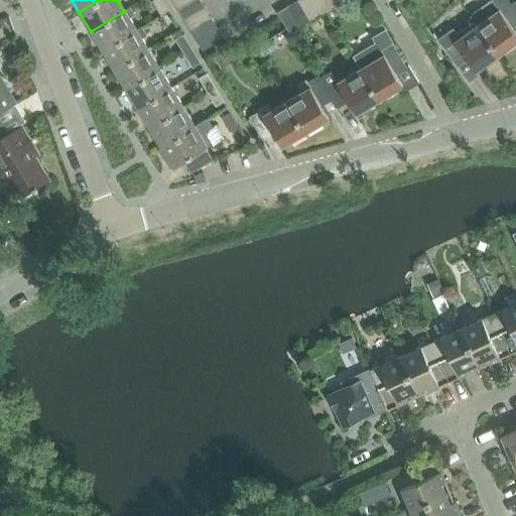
[(163,0),(148,0),(150,1),(151,0),(160,14),(169,9),(163,0)]
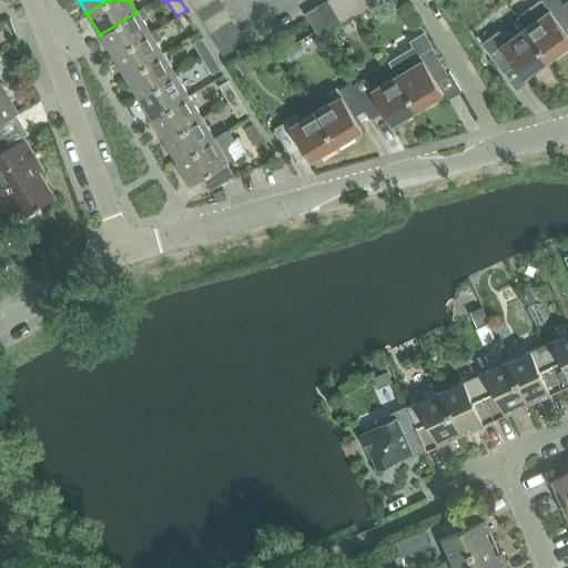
[(188,0),(195,10),(211,0),(188,0)]
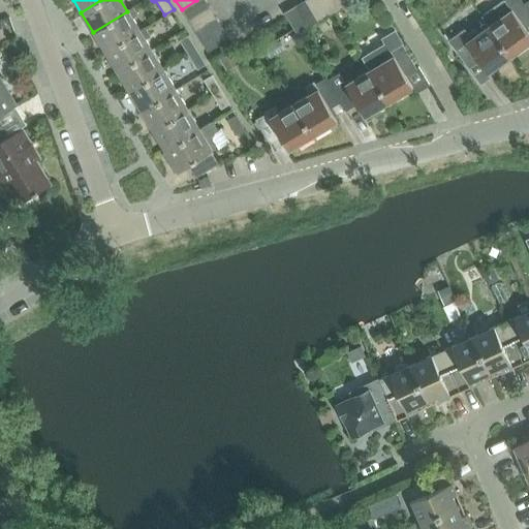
[(196,0),(182,9),(188,21),(210,7),(205,0),(196,0)]
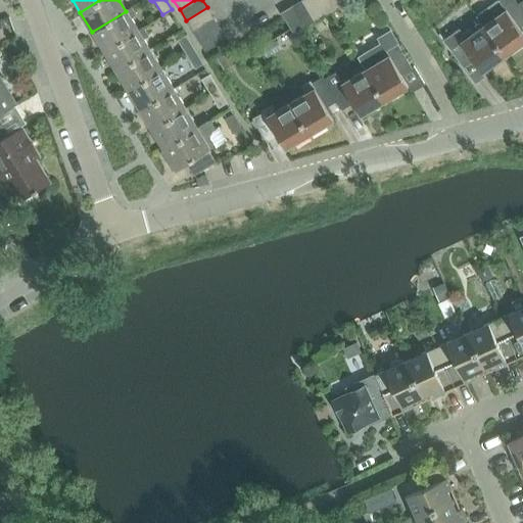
[(314,0),(301,0),(300,1),(314,21),(324,15),(314,0)]
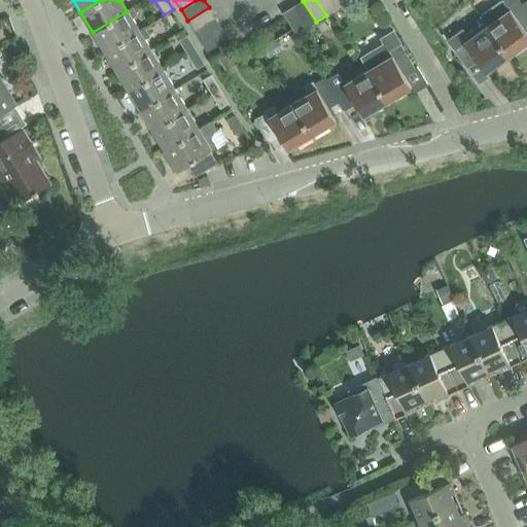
[(331,0),(316,0),(326,15),(337,9),(331,0)]
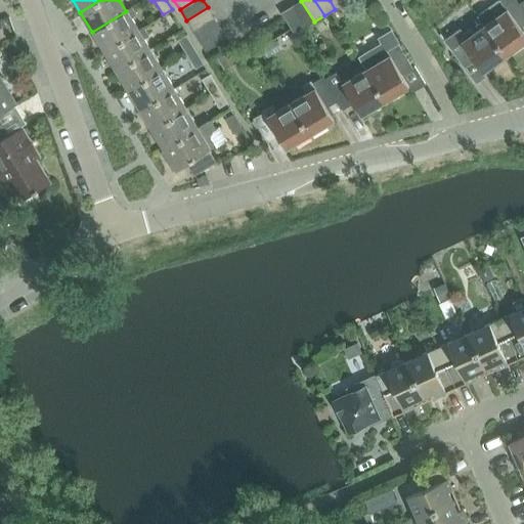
[(344,0),(330,0),(335,9),(346,2),(344,0)]
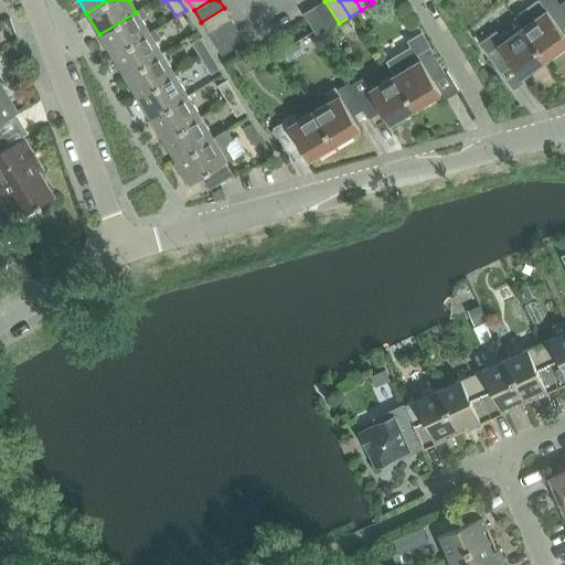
[(536,0),(513,17),(522,29),(545,61),(564,45),(564,35),(561,30),(564,25),(564,12),(560,4),(556,0),(536,0)]
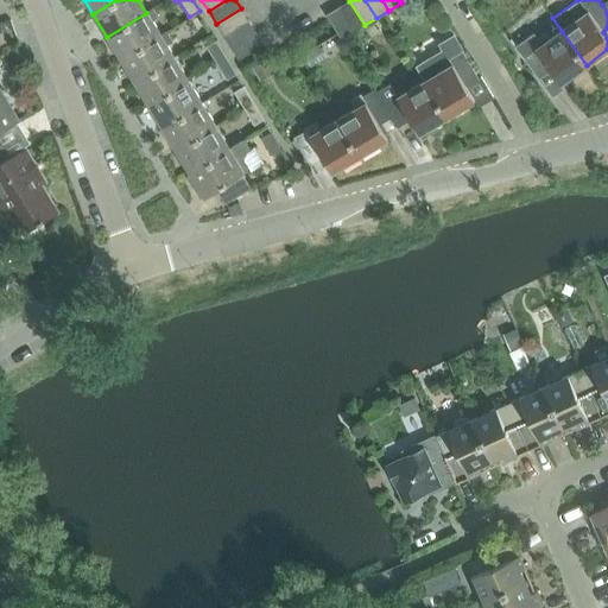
[(349,1),(339,7),(353,32),(365,25),(349,1)]
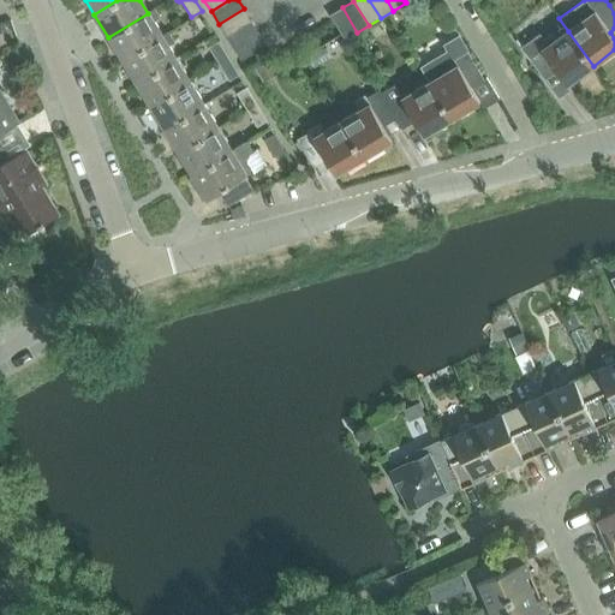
[(357,33),(342,7),(329,16),(344,41),(357,33)]
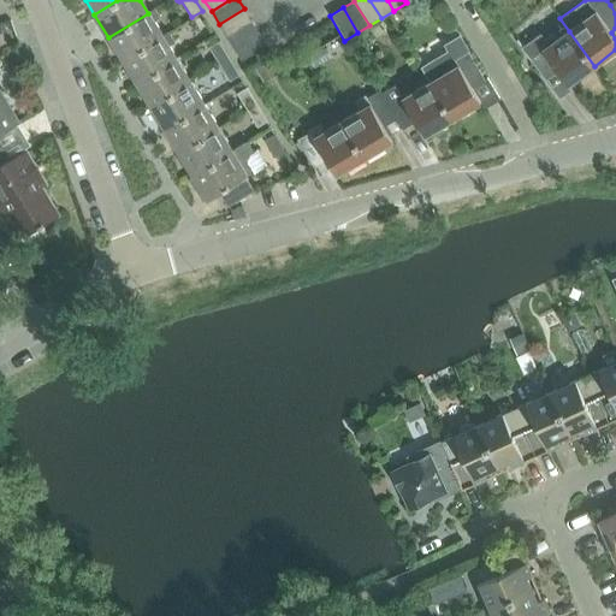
[(219,24),(226,36),(252,22),(244,9),(219,24)]
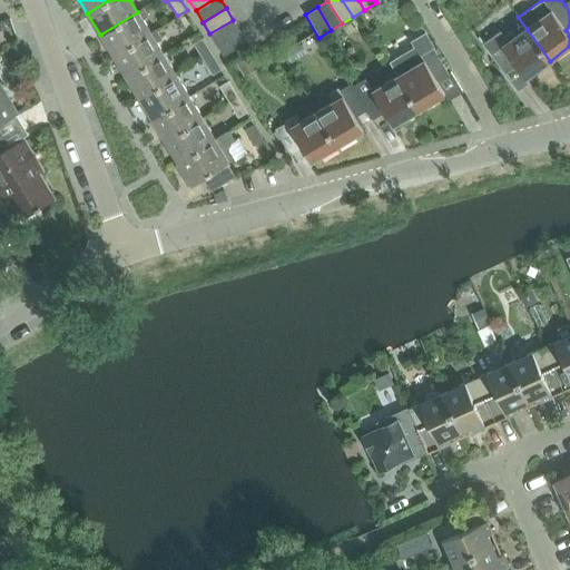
[(137,12),(100,35),(114,56),(150,33),(143,21),(147,18),(141,10),(137,12)]
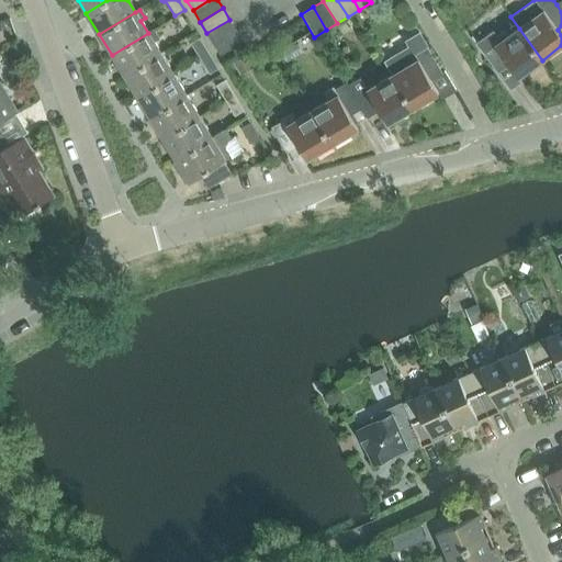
[(206,33),(213,44),(236,31),(229,20),(206,33)]
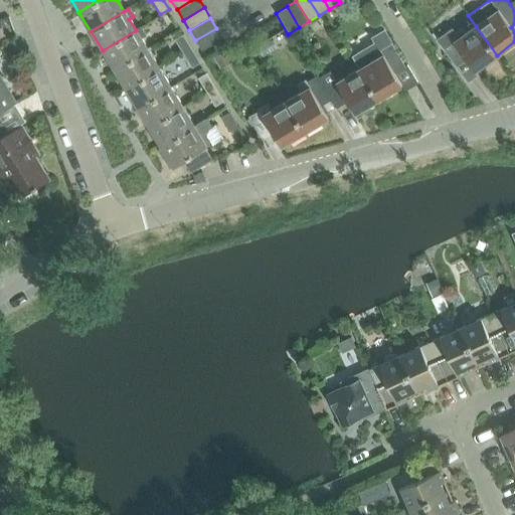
[(453,26),(435,39),(439,45),(455,67),(466,60),(474,71),(497,55),(476,26),(465,33),(461,27),(456,31),(453,26)]
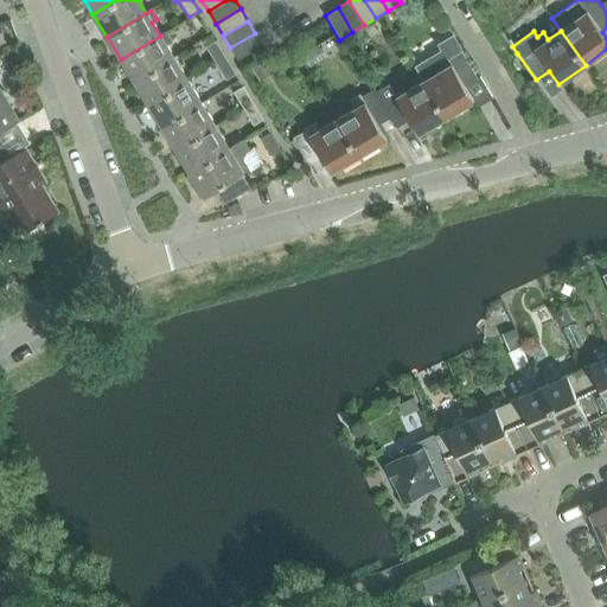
[(160,36),(121,59),(134,82),(173,58),(166,45),(172,42),(166,32),(160,36)]
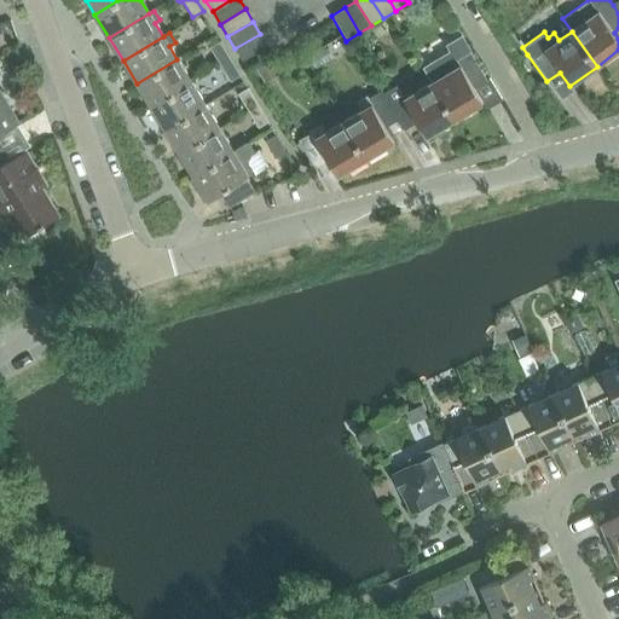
[(260,34),(235,48),(243,62),(268,46),(260,34)]
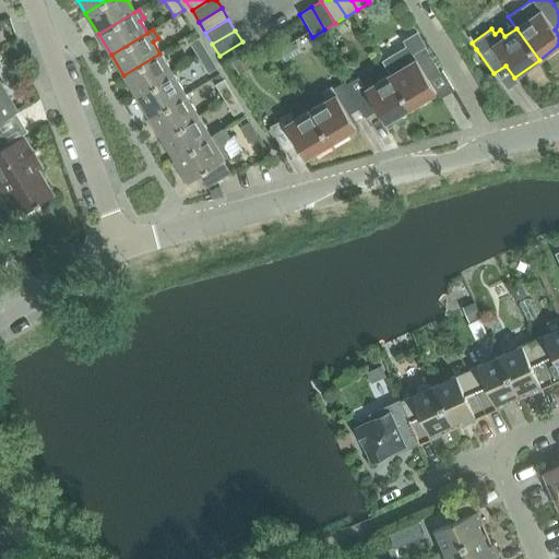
[(190,40),(199,56),(209,50),(200,35),(190,40)]
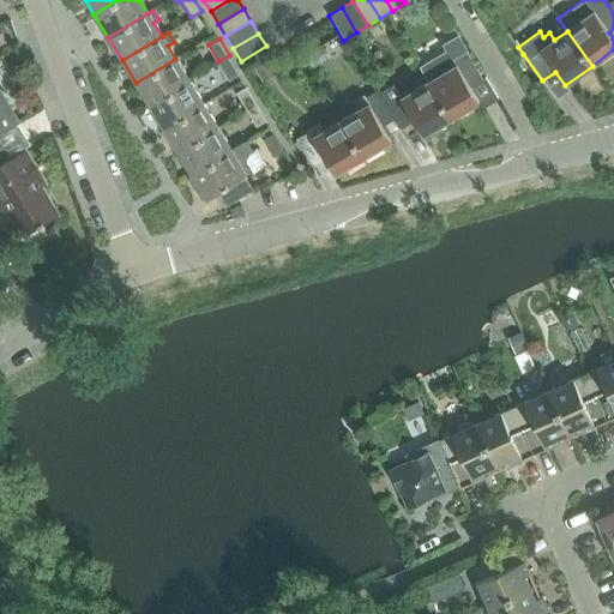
[(456,66),(428,83),(451,120),(479,103),(470,89),(483,80),(467,53),(453,61),(456,66)]
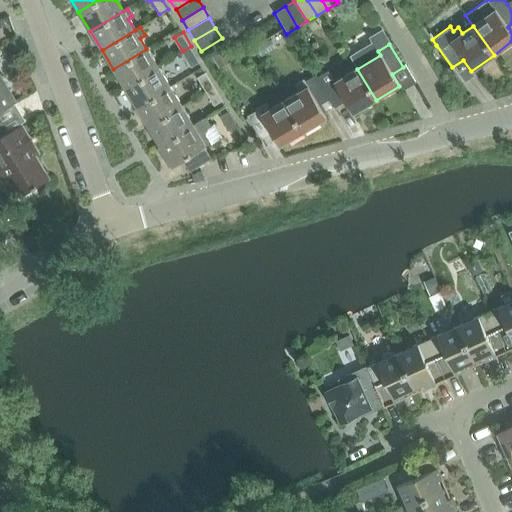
[(191,46),(182,51),(190,65),(199,60),(191,46)]
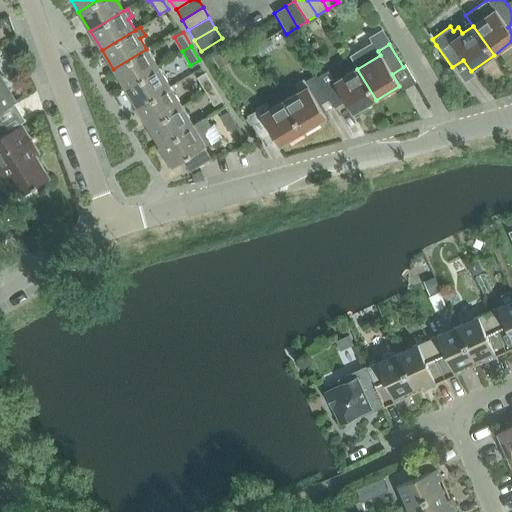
[(226,47),(213,55),(219,65),(232,58),(226,47)]
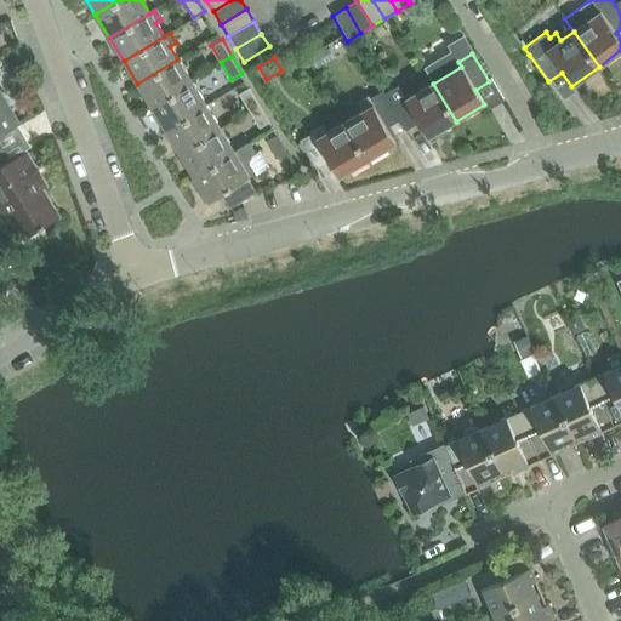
[(137,84),(152,107),(192,83),(177,60),(137,84)]
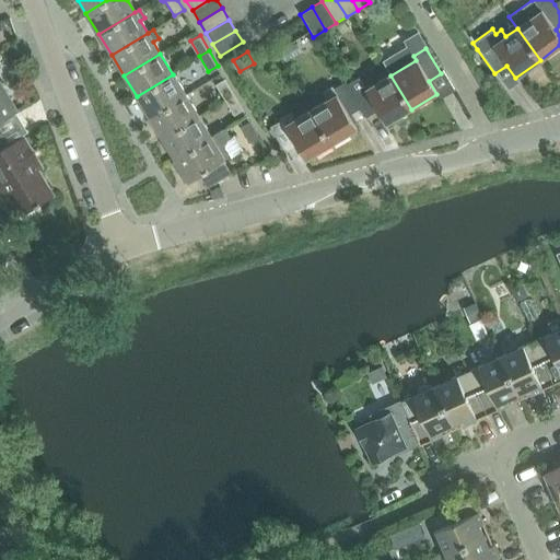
[(137,96),(149,118),(186,95),(173,74),(137,96)]
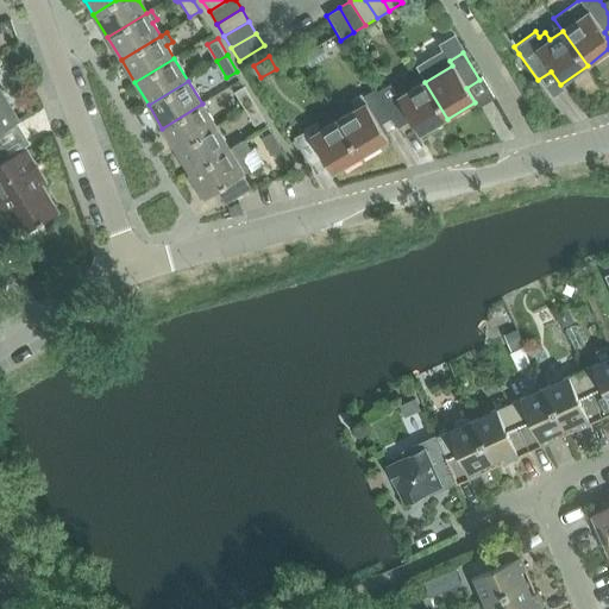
[(388,82),(375,90),(391,118),(399,129),(410,121),(420,136),(447,119),(425,82),(397,99),(388,82)]
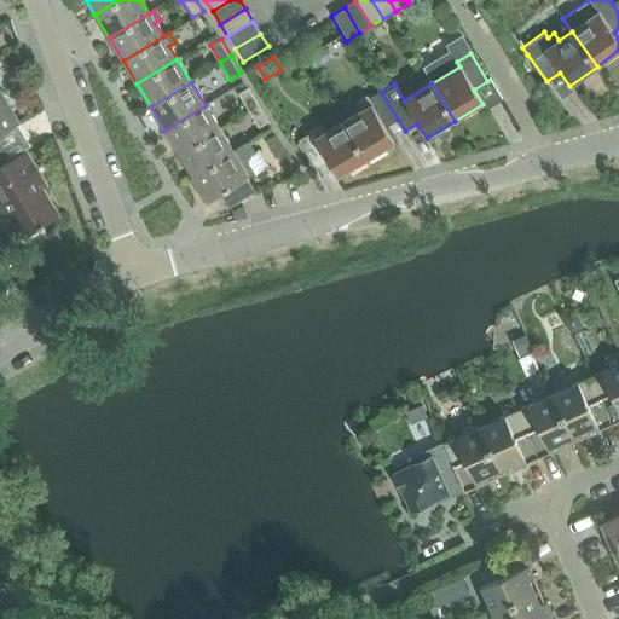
[(238,92),(249,109),(259,103),(249,86),(238,92)]
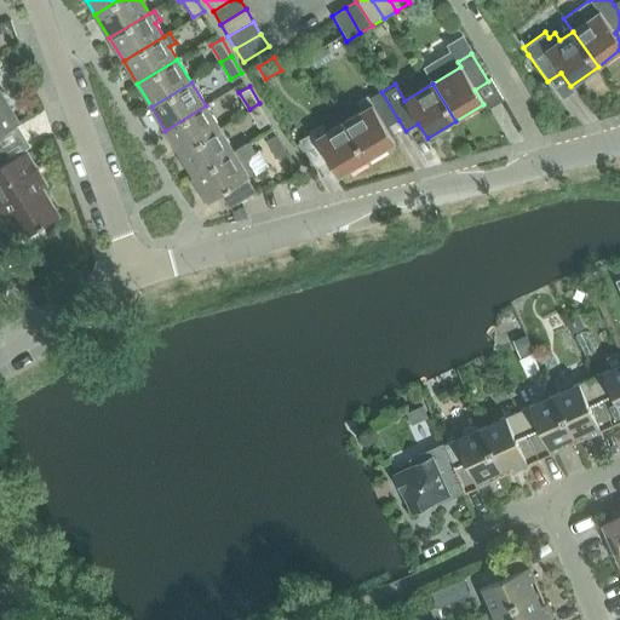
[(361,113),(344,122),(367,160),(395,143),(385,127),(399,120),(389,103),(382,92),(369,99),(367,96),(355,102),(361,113)]
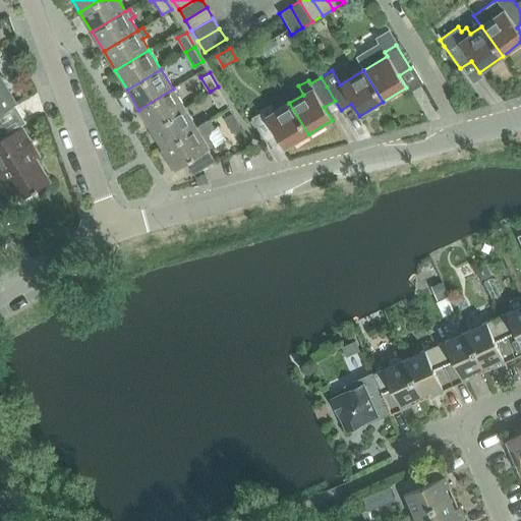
[(0,113),(16,104),(1,78),(0,78),(0,113)]
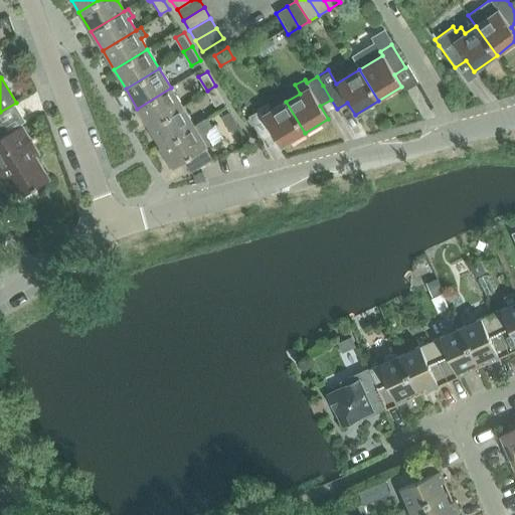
[(215,86),(207,91),(215,105),(224,100),(215,86)]
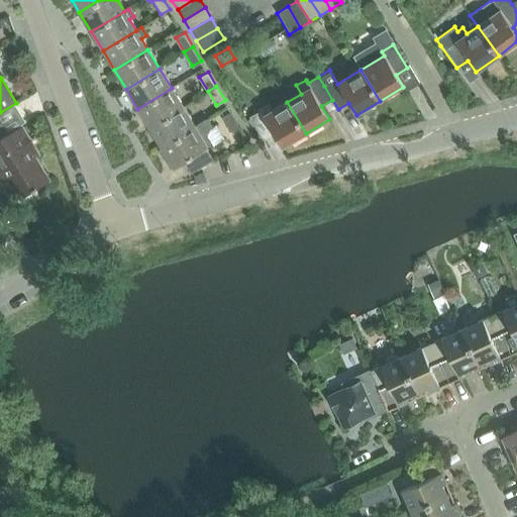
[(137,109),(149,128),(183,108),(172,88),(137,109)]
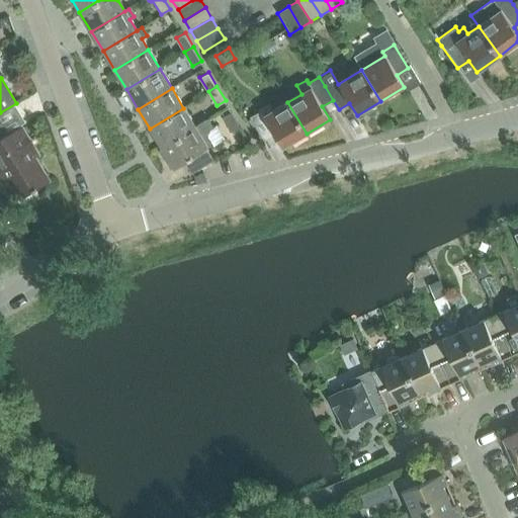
[(261,111),(249,118),(263,143),(275,136),(282,148),(307,134),(287,102),(274,110),(269,102),(259,108),(261,111)]
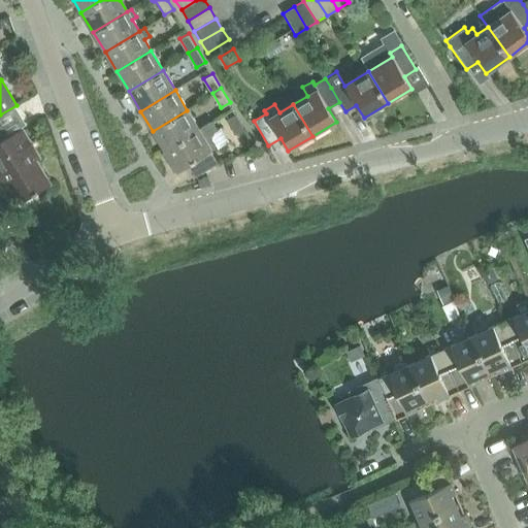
[(153,131),(165,151),(199,130),(187,110),(153,131)]
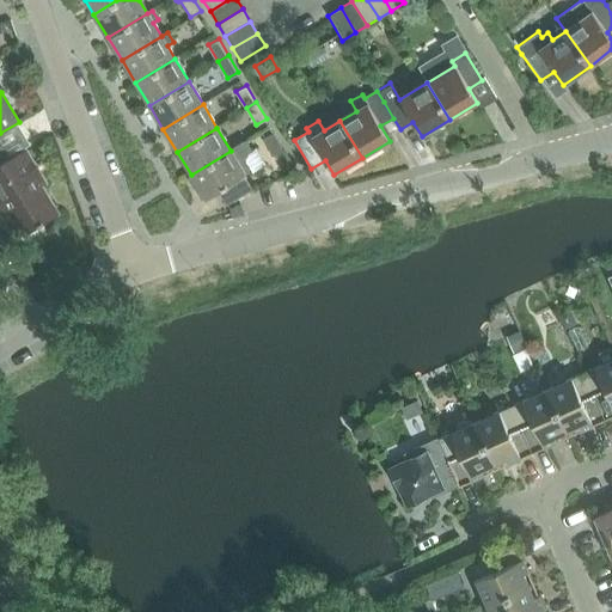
[(283,150),(273,133),(264,139),(274,155),(283,150)]
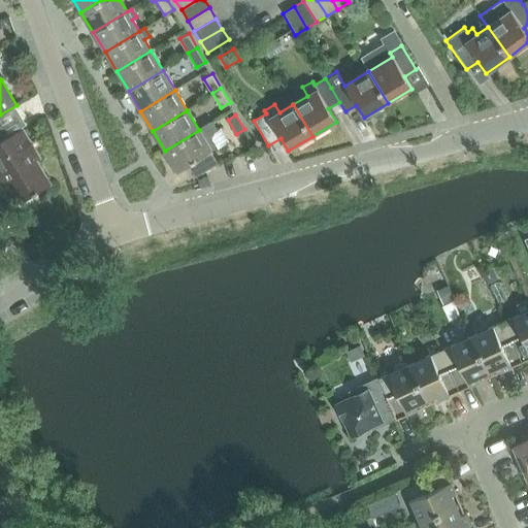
[(177,171),(188,164),(195,177),(218,163),(209,151),(219,145),(212,136),(217,127),(213,121),(199,130),(165,151),(177,171)]
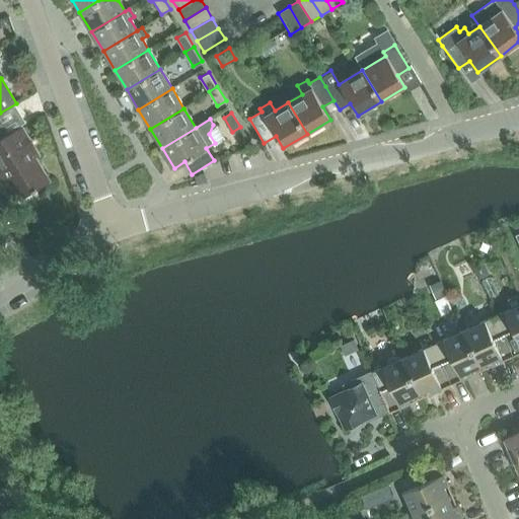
[(0,163),(2,167),(0,167),(0,180),(13,202),(51,180),(36,157),(41,154),(22,126),(7,134),(0,123),(0,163)]
